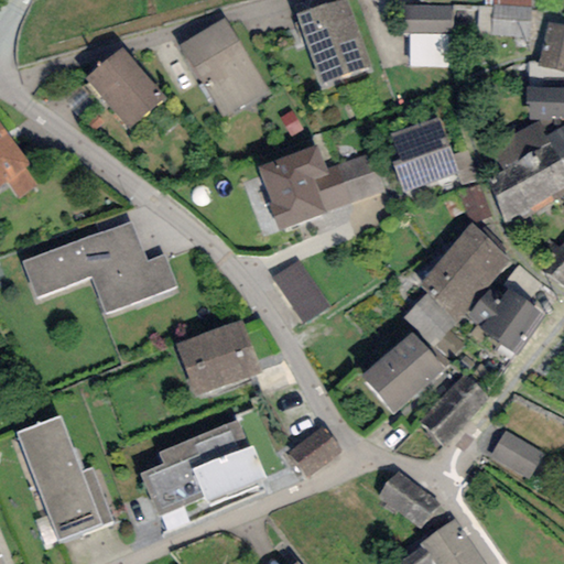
[(347,0),(338,0),(296,14),(320,86),(370,68),(347,0)]
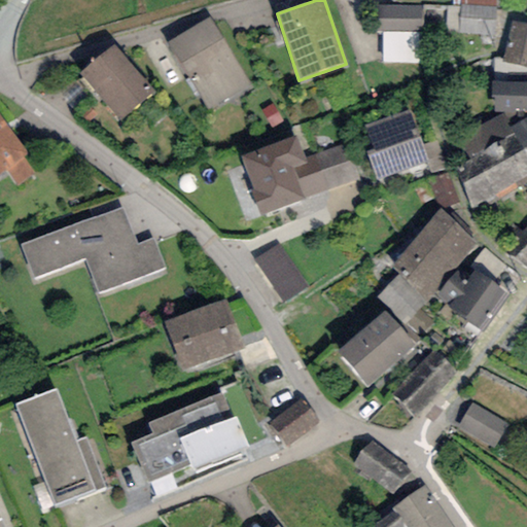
[(495,0),(453,0),(453,6),(446,6),(446,29),(458,29),(458,34),(495,34),(495,0)]
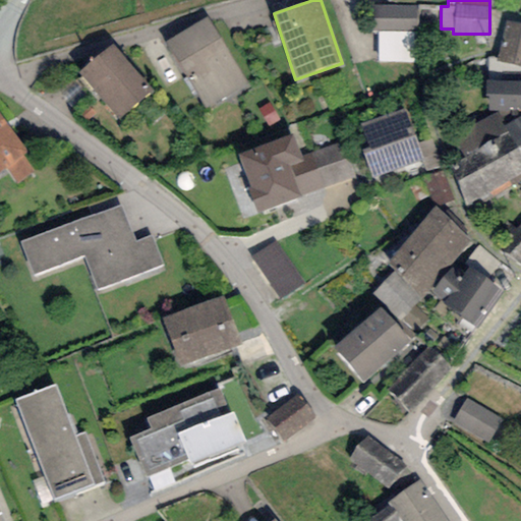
[(418,6),(371,6),(371,31),(418,31),(418,6)]
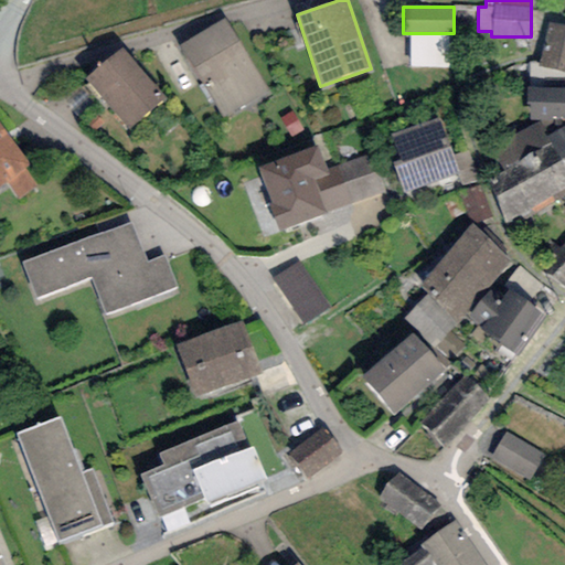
[(224,19),(180,46),(224,119),(268,92),(224,19)]
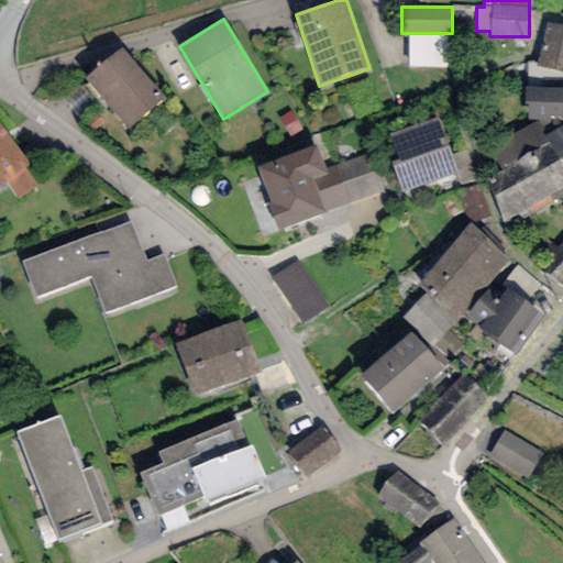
[(562,25),(548,22),(539,62),(527,62),(525,87),(562,87),(562,25)]
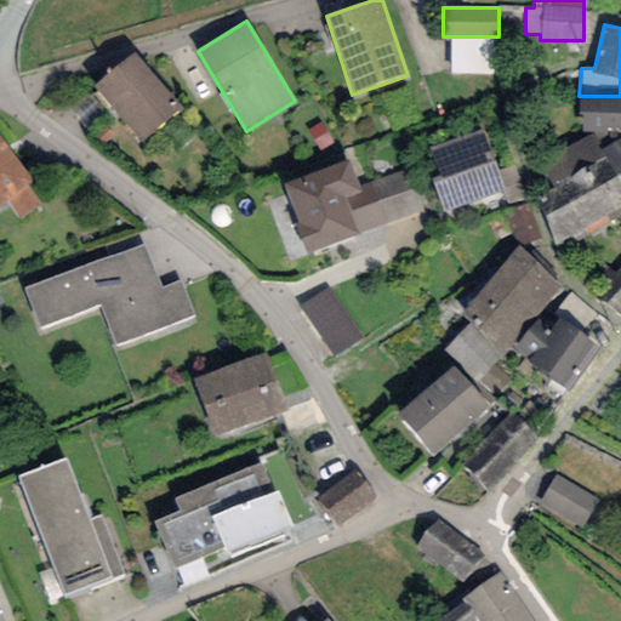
[(182,108),(135,52),(95,86),(142,142),(182,108)]
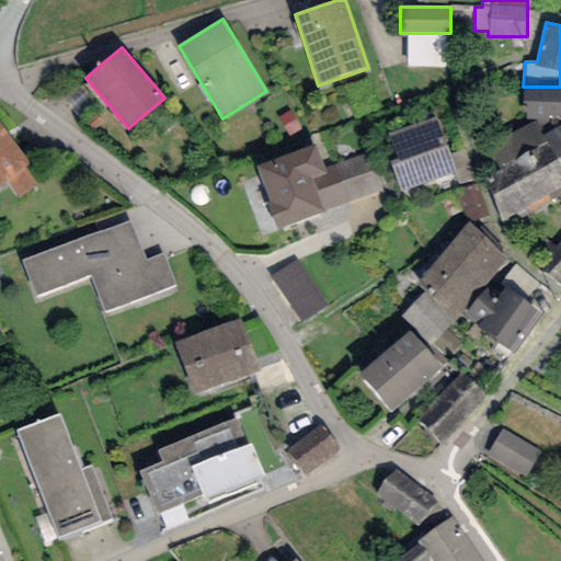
[(560,87),(523,87),(523,104),(527,104),(526,118),(560,118),(560,87)]
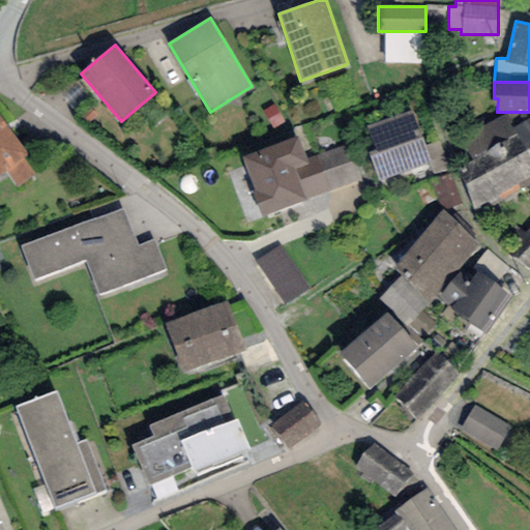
[(413,110),(365,126),(375,150),(369,152),(379,181),(432,163),(413,110)]
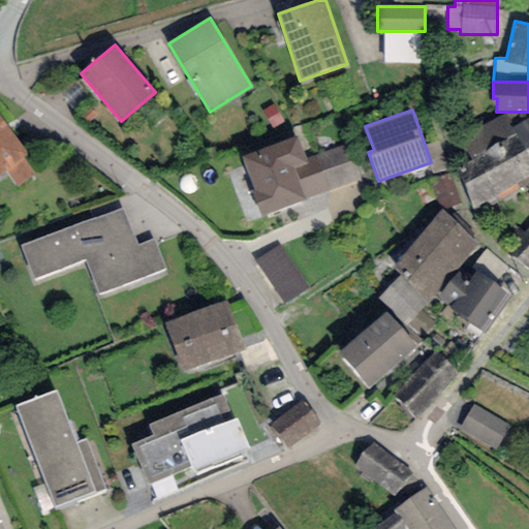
[(511,127),(504,115),(460,137),(472,160),(478,157),(476,154),(515,134),(511,127)]
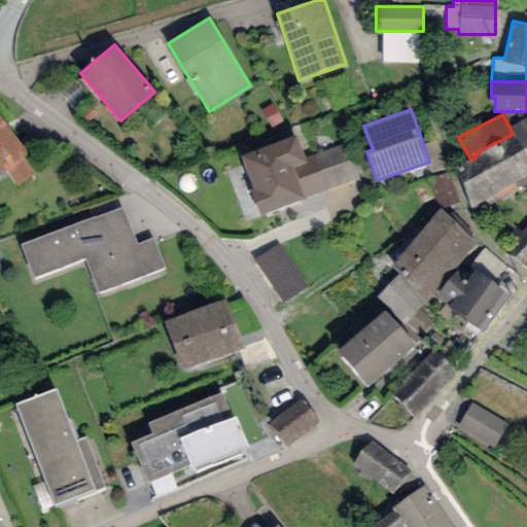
[(29,153),(0,116),(0,173),(6,169),(20,185),(35,174),(23,159),(29,153)]
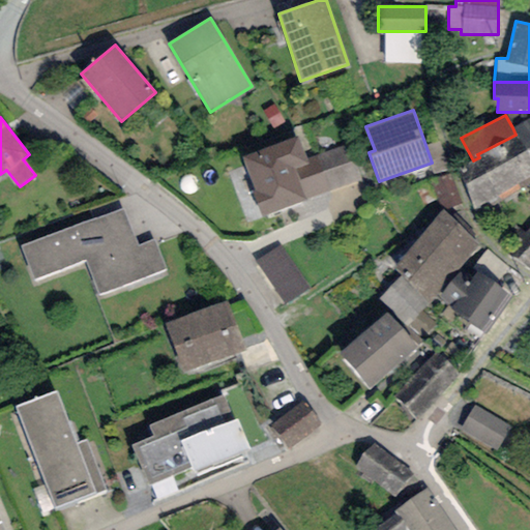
[(529,118),(512,127),(516,135),(529,156),(529,118)]
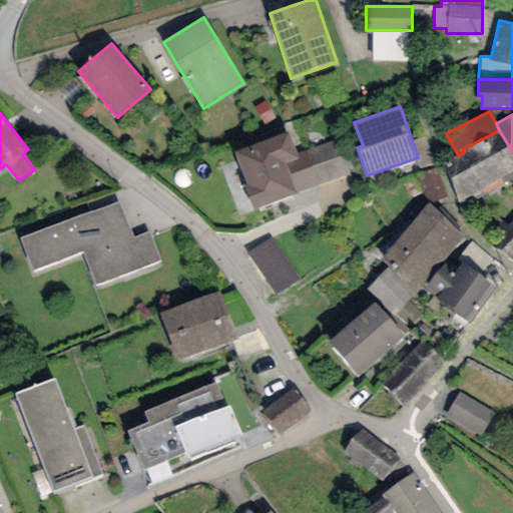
[(512,172),(512,151),(499,130),(462,149),(464,152),(483,188),(512,172)]
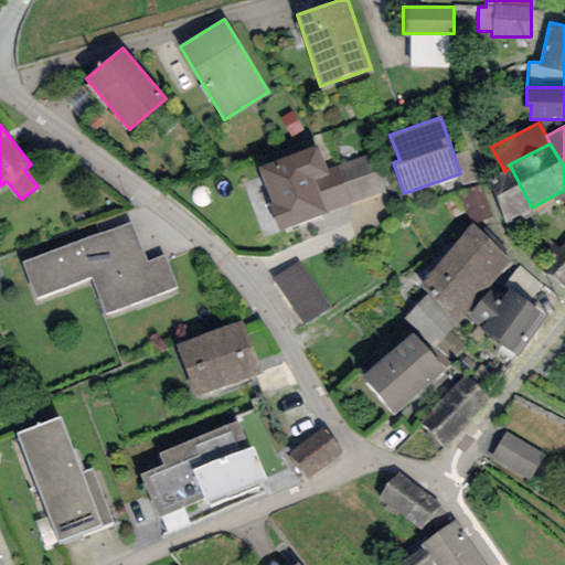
[(317,146),(257,168),(270,203),(269,203),(279,232),(352,205),(337,166),(326,170),(317,146)]
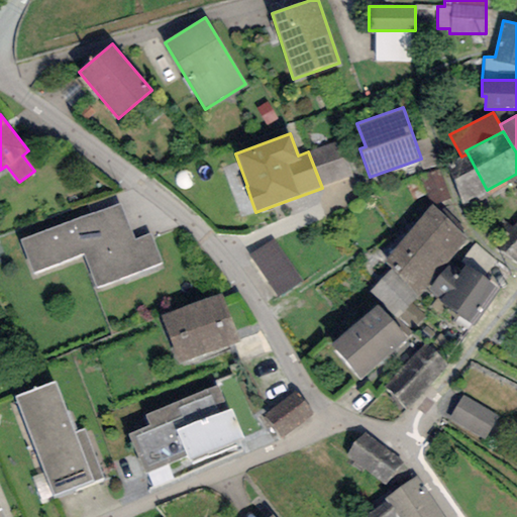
[(338,139),(308,151),(322,188),(352,177),(338,139)]
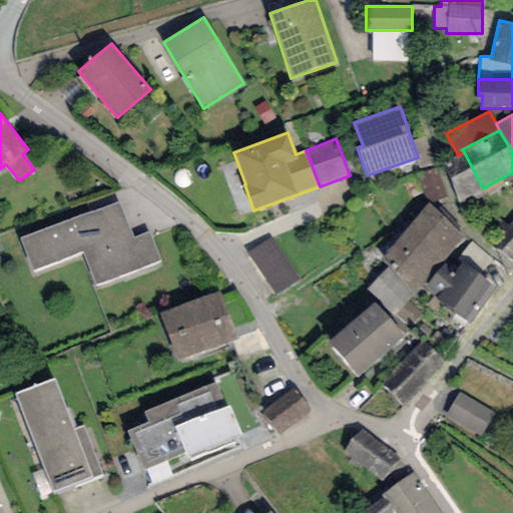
[(458,202),(483,188),(464,152),(458,155),(442,162),(458,202)]
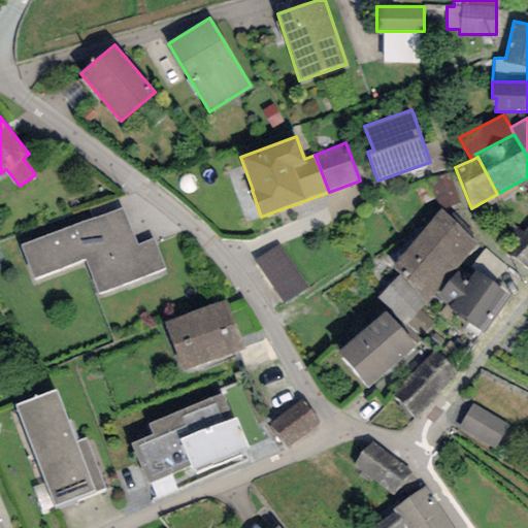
[(124,206),(22,245),(35,278),(86,259),(98,293),(165,268),(154,239),(139,245),(124,206)]
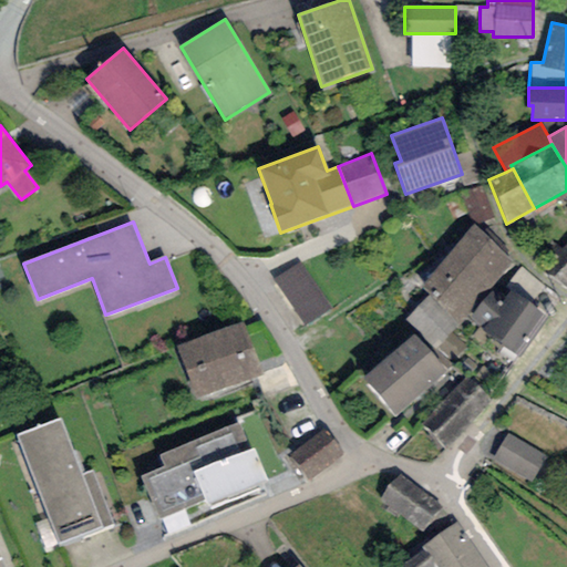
[(511,261),(472,224),(421,286),(429,295),(457,327),(459,329),(467,320),(491,289),(511,261)]
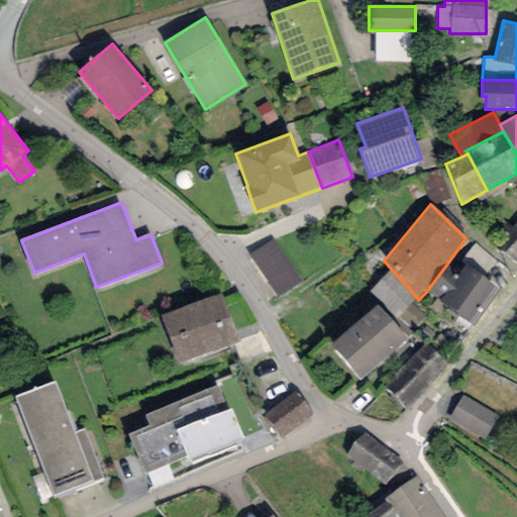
[(516,222),(497,247),(516,263),(516,222)]
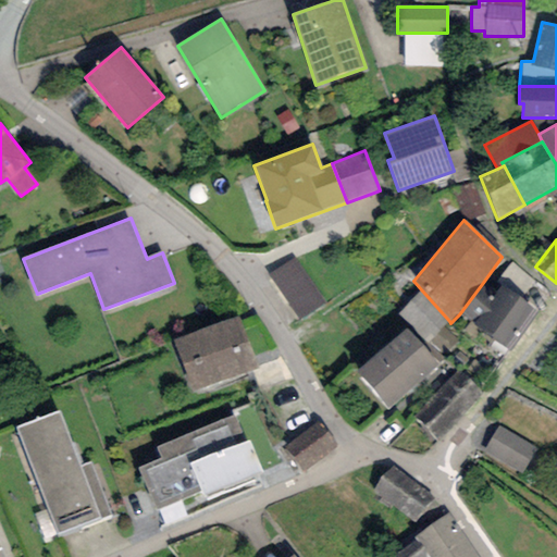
[(326,301),(294,260),(269,273),(300,320),(326,301)]
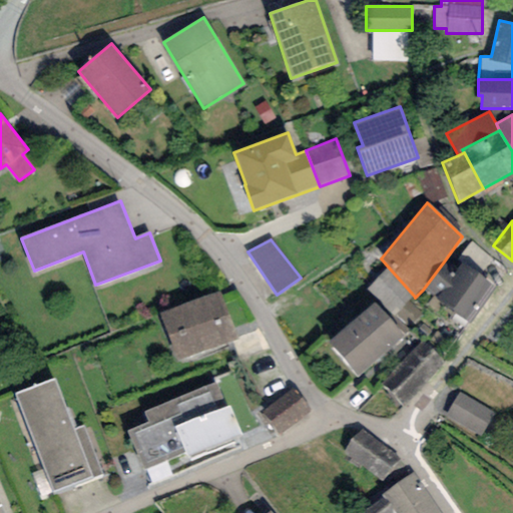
[(496,289),(461,263),(455,271),(444,262),(423,290),(470,324),(496,289)]
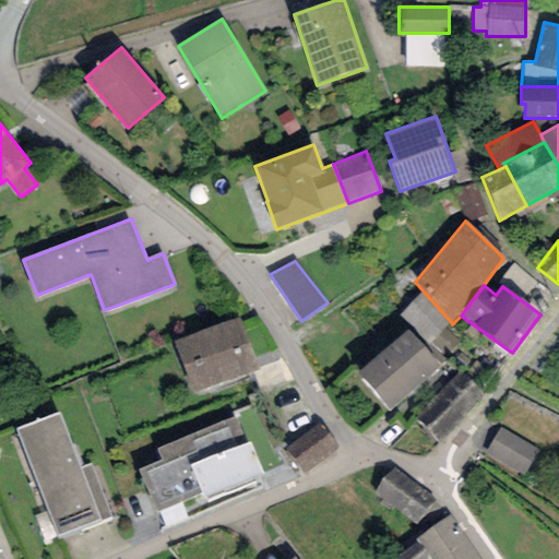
[(451,322),(423,290),(400,314),(429,344),(444,329),(451,322)]
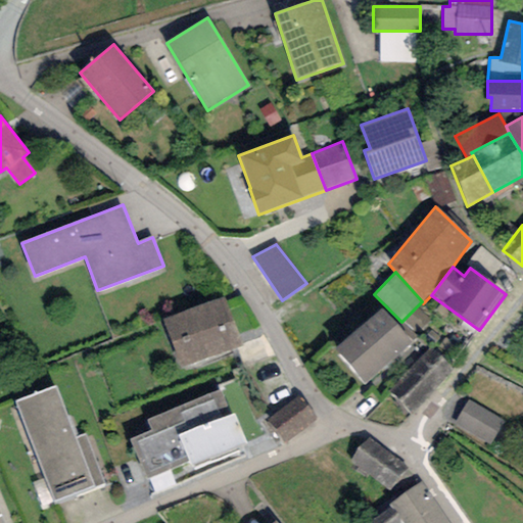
[(224,297),(162,319),(180,368),(241,347),(224,297)]
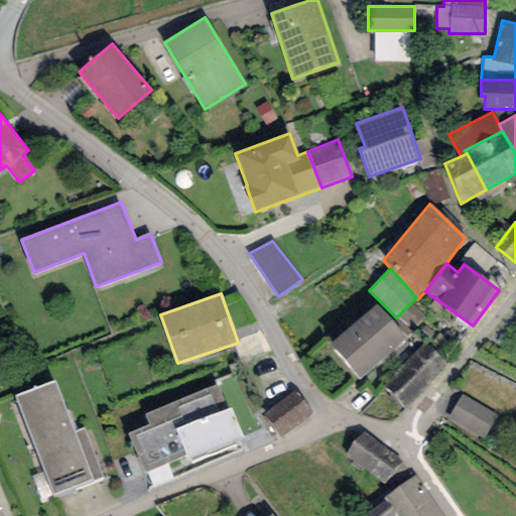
[(425,318),(410,303),(396,317),(393,321),(409,336),(425,318)]
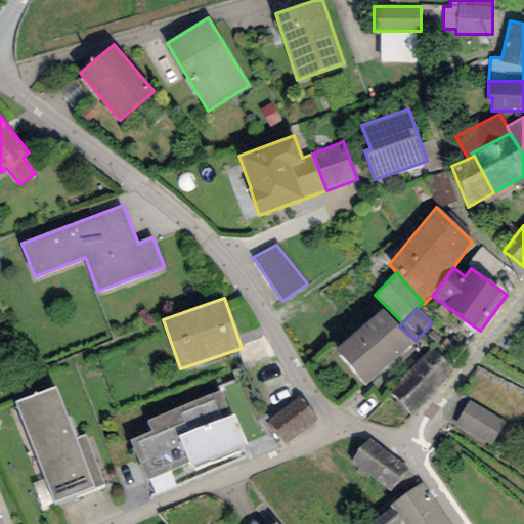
[(365,385),(412,344),(383,309),(336,350),(365,385)]
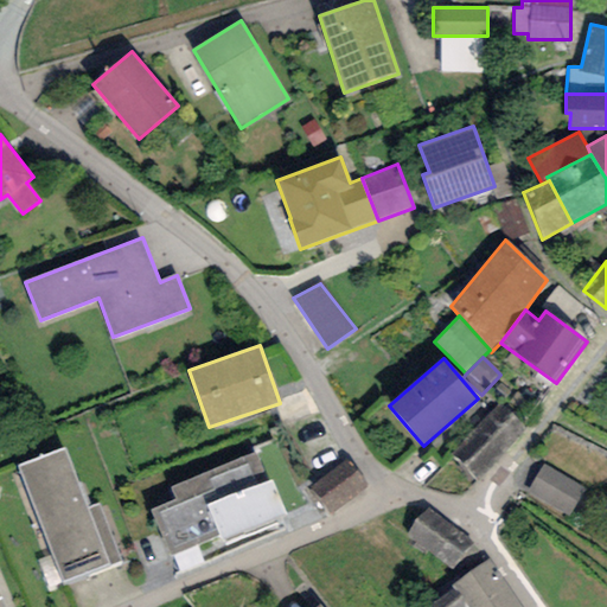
[(451,455),(477,481),(526,429),(500,404),(451,455)]
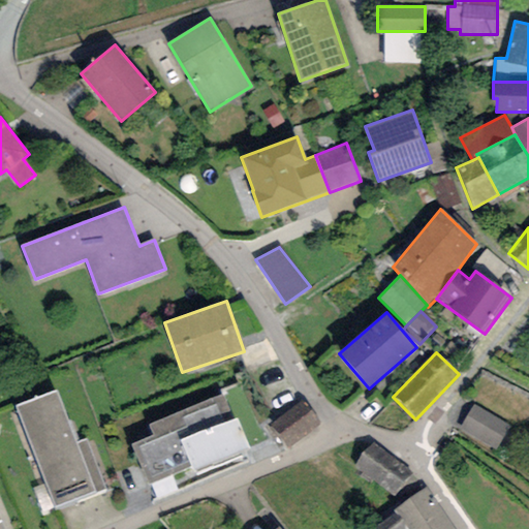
[(56,391),(14,406),(55,507),(74,499),(75,501),(106,489),(87,440),(76,443),(56,391)]
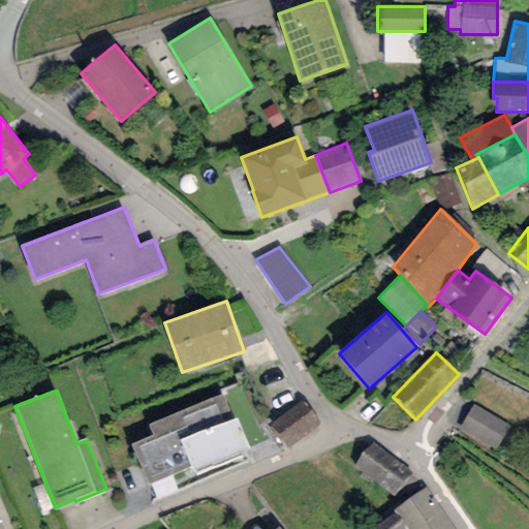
[(222,394),(148,426),(152,435),(131,443),(149,485),(192,466),(195,472),(250,448),(237,418),(234,419),(222,394)]
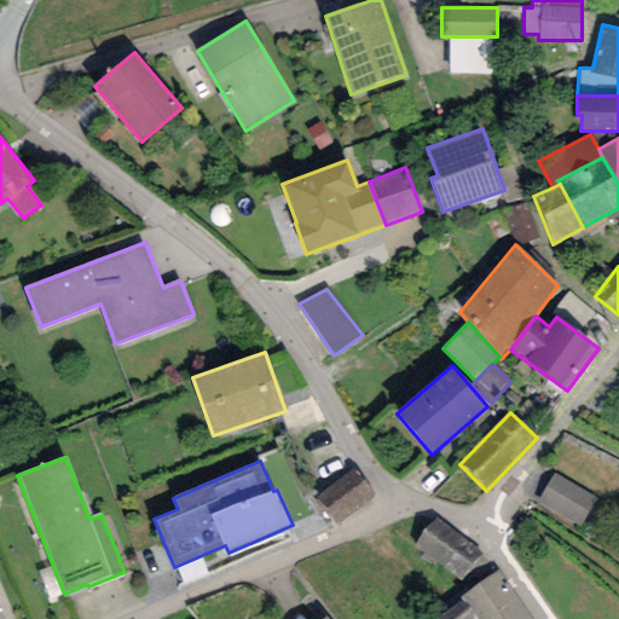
[(354,469),(317,498),(337,525),(375,496),(354,469)]
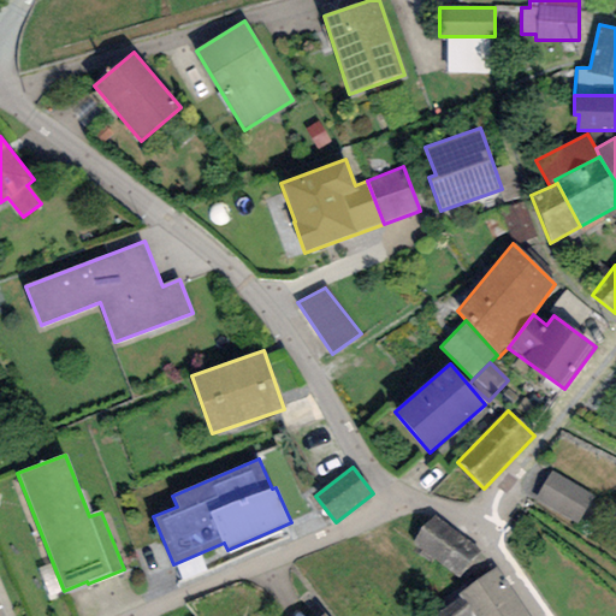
[(594,498),(556,475),(538,502),(579,527),(594,498)]
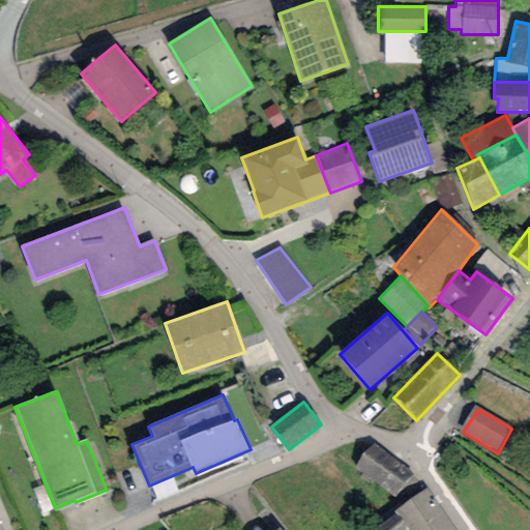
[(413,473),(373,443),(355,466),(395,497),(413,473)]
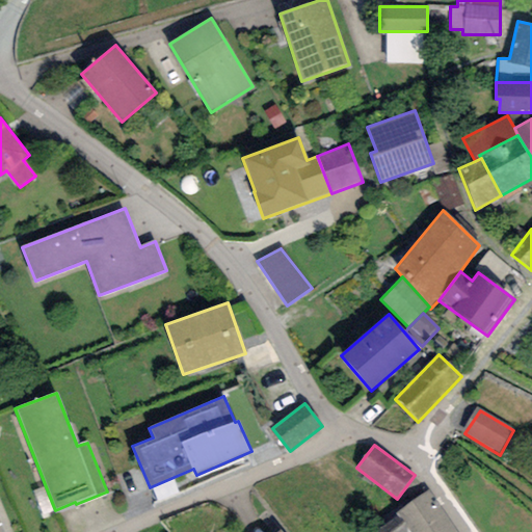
[(457,531),(427,490),(396,514),(398,516),(377,531),(378,531),(457,531)]
